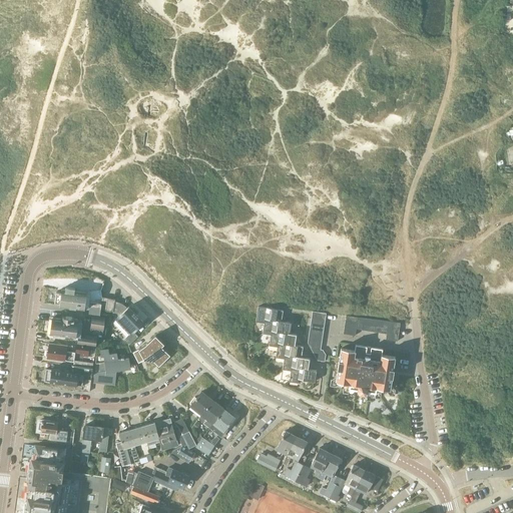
[(151,117),(133,114),(131,131),(149,134),(151,117)]
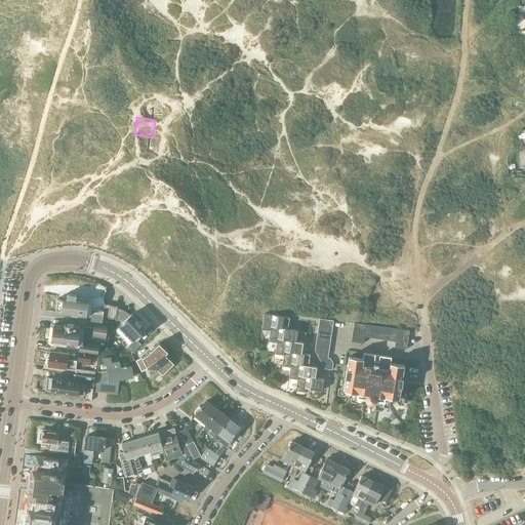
[(56,299),(55,310),(62,311),(62,314),(84,316),(83,322),(94,324),(94,323),(102,324),(103,318),(104,312),(91,310),(92,303),(87,303),(87,300),(88,299),(76,298),(76,295),(67,294),(67,297),(64,297),(64,300),(56,299)]
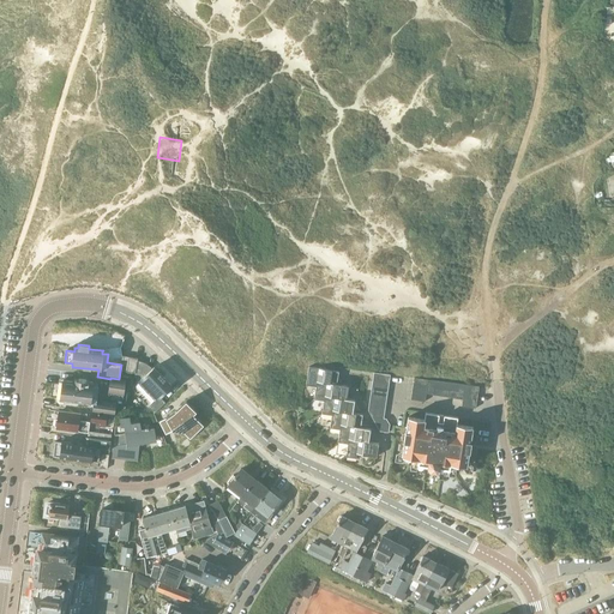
[(121,365),(120,372),(134,374),(136,372),(137,362),(137,360),(122,357),(121,365)]
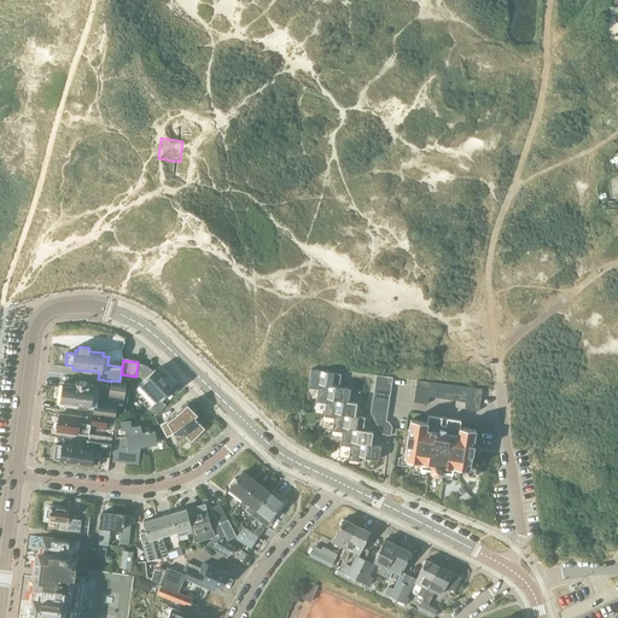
[(135,377),(135,380),(140,385),(139,385),(156,402),(149,409),(155,415),(165,406),(159,400),(172,388),(155,369),(152,372),(152,371),(151,371),(151,369),(150,369),(149,368),(147,367),(146,367),(146,366),(145,366),(144,366),(143,366),(141,365),(140,365),(139,365),(138,365),(136,374),(135,377)]
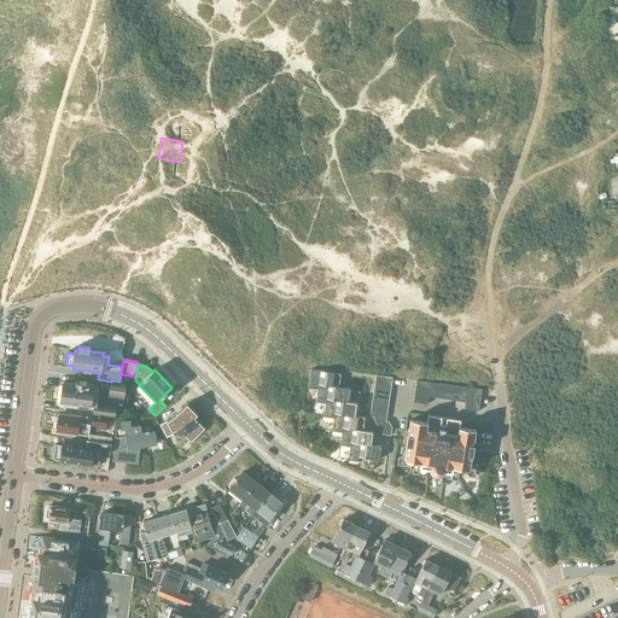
[(308,389),(319,390),(320,385),(339,388),(342,374),(312,371),(308,389)]
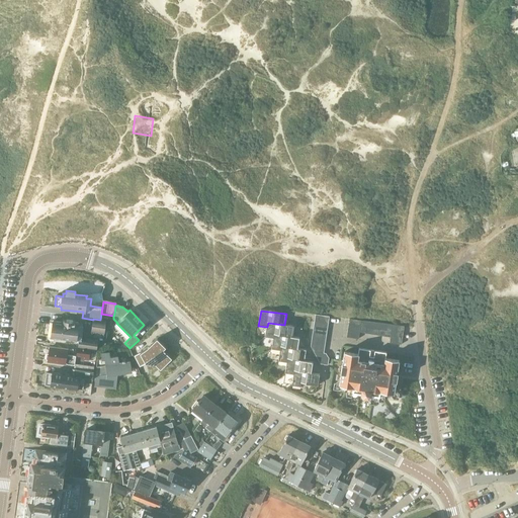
[(316,315),(315,321),(329,323),(330,317),(316,315)]
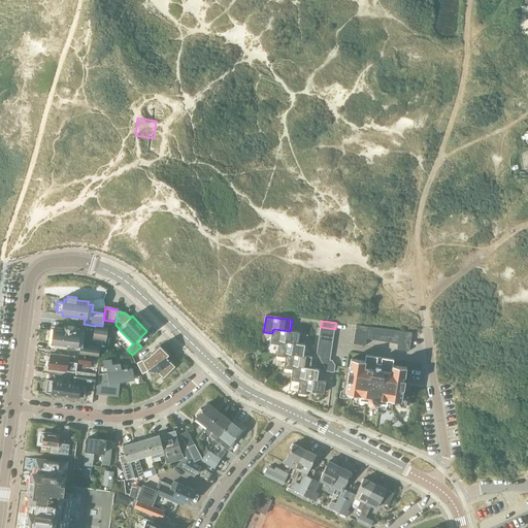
[(95,326),(93,338),(105,340),(107,327),(102,326),(95,325),(95,326)]
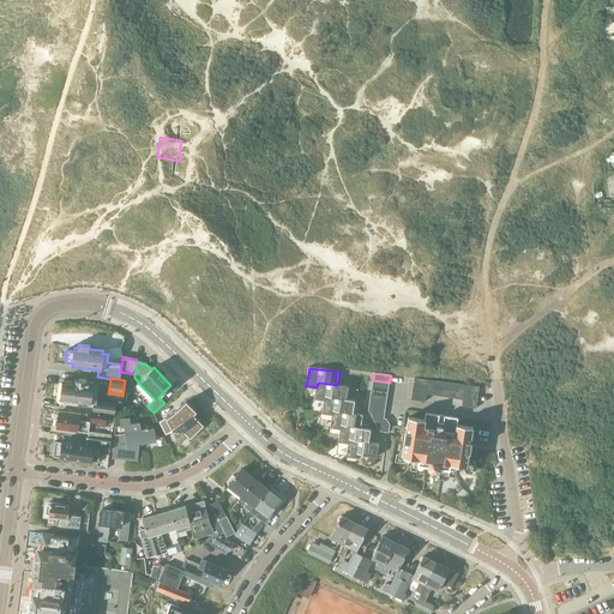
[(59,381),(58,390),(61,391),(60,399),(64,401),(90,404),(90,403),(92,385),(92,384),(89,383),(89,381),(73,380),(73,383),(62,380),(62,381),(59,381)]
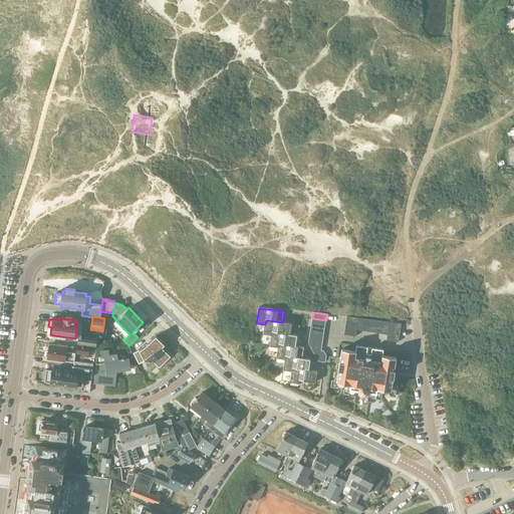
[(312,318),(311,324),(325,326),(326,320),(312,318)]
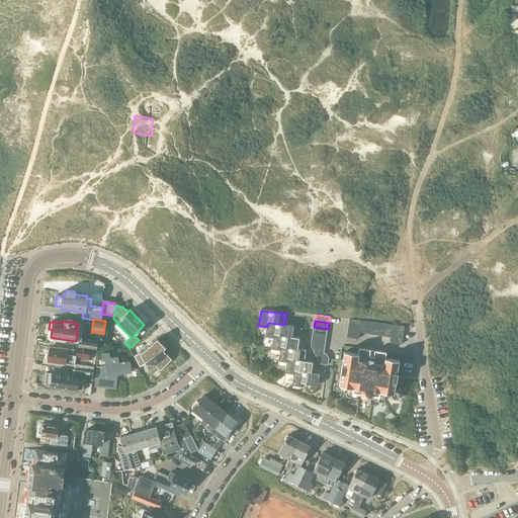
[(265,338),(273,339),(274,339),(274,335),(291,337),(292,326),(284,325),(268,323),(267,327),(265,338)]
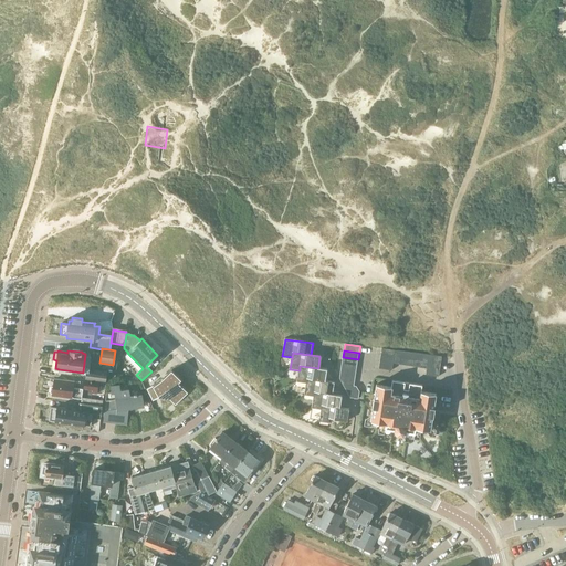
[(420,367),(427,368),(428,362),(429,355),(422,354),(420,367)]
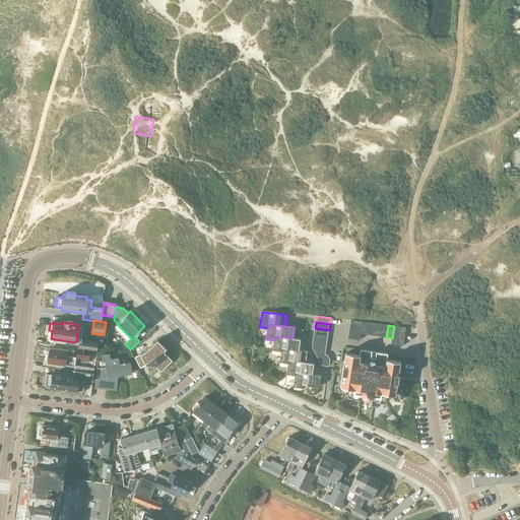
[(315,328),(314,334),(328,336),(329,330),(315,328)]
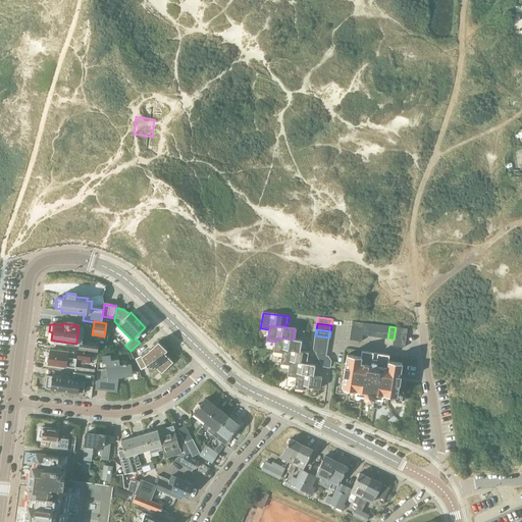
[(315,335),(314,342),(328,344),(329,337),(315,335)]
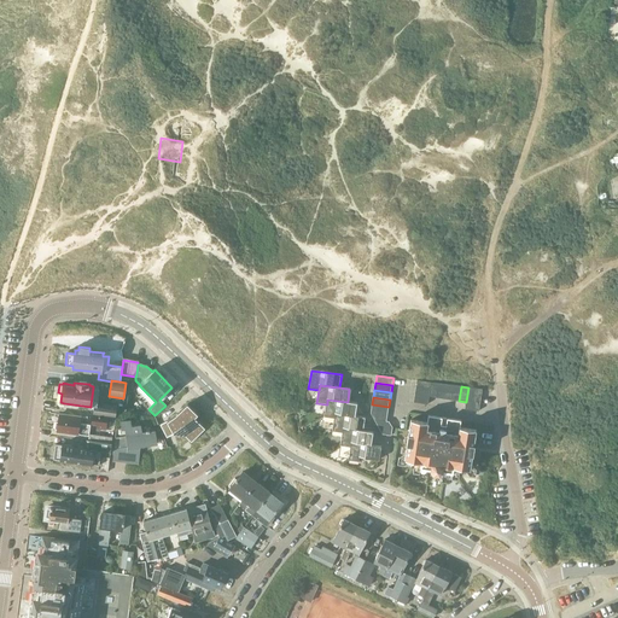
[(325,418),(334,419),(336,414),(355,417),(357,403),(348,402),(327,400),(327,404),(326,404),(325,418)]
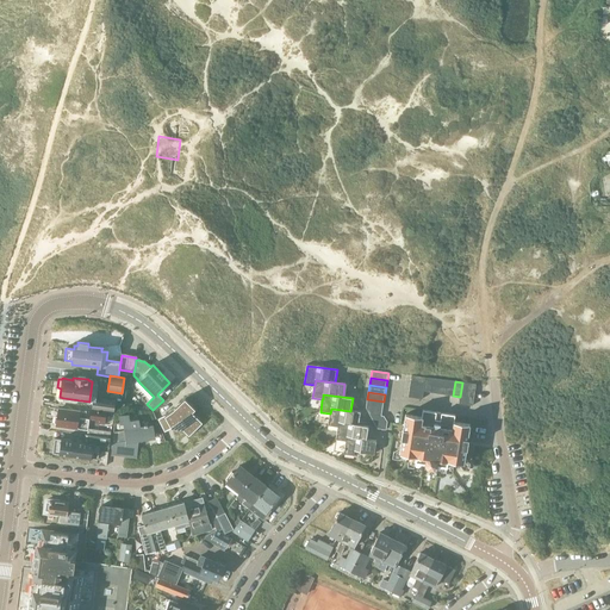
[(93,399),(92,409),(113,412),(114,402),(93,399)]
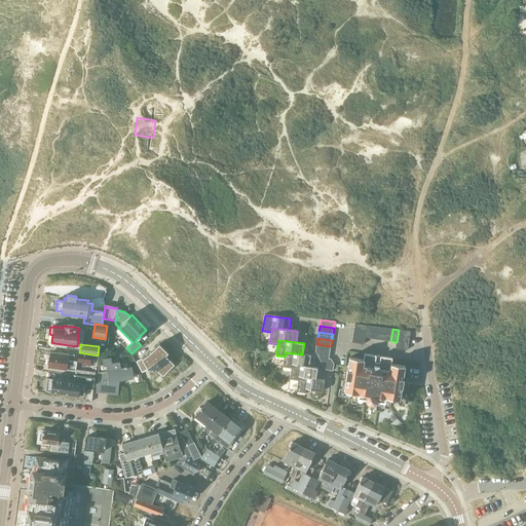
[(136,362),(142,373),(148,369),(148,368),(154,364),(158,367),(156,369),(162,376),(174,365),(165,355),(167,353),(159,344),(152,350),(153,350),(142,359),(136,362)]
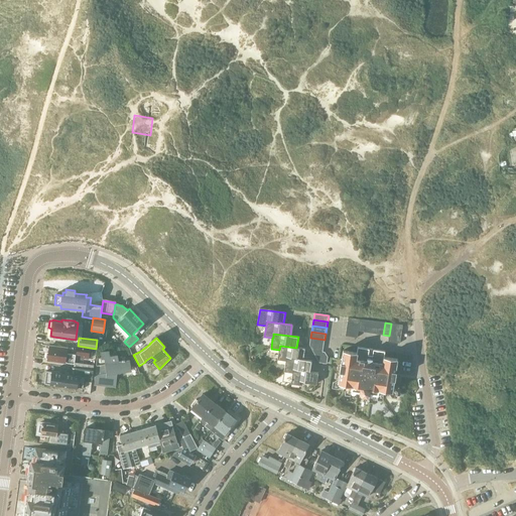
[(310,338),(309,344),(324,346),(325,340),(310,338)]
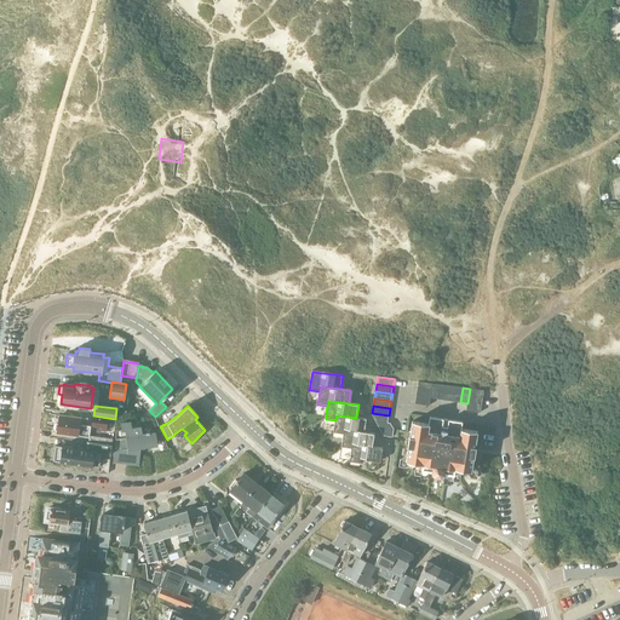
[(333,434),(344,435),(344,430),(365,432),(367,419),(356,418),(337,415),(336,420),(333,434)]
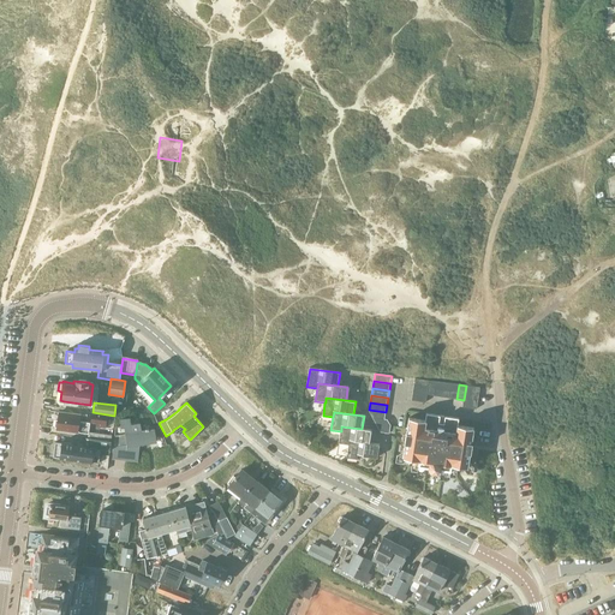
[(59,413),(57,430),(88,435),(88,433),(90,423),(81,422),(78,423),(79,416),(59,413)]
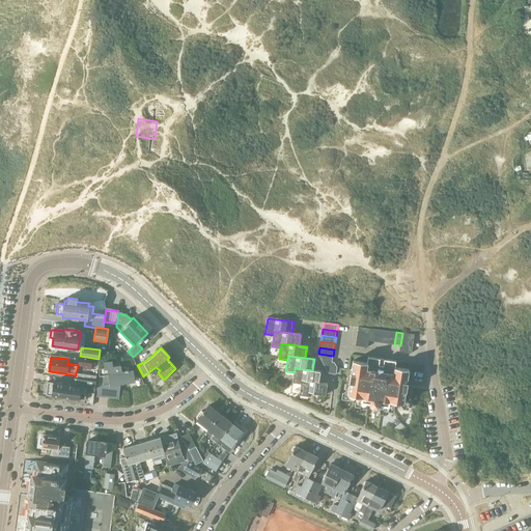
[(83,366),(82,369),(90,370),(90,367),(91,359),(80,357),(78,365),(83,366)]
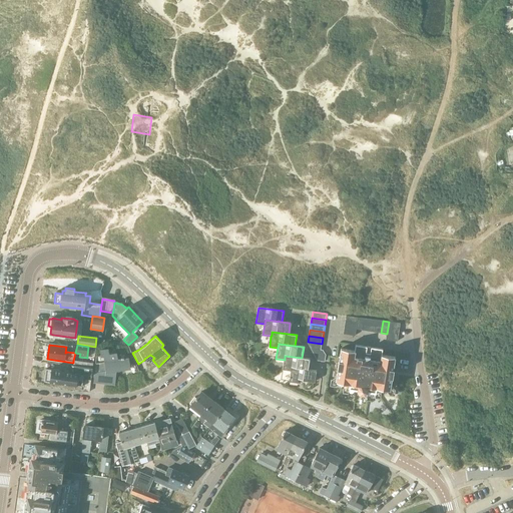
[(339,369),(337,379),(337,381),(350,383),(350,389),(358,390),(357,391),(359,393),(364,394),(367,392),(367,391),(376,393),(377,387),(390,389),(392,377),(394,370),(393,370),(395,358),(382,355),(382,350),(356,346),(355,352),(342,350),(340,362),(339,362),(338,369),(339,369)]
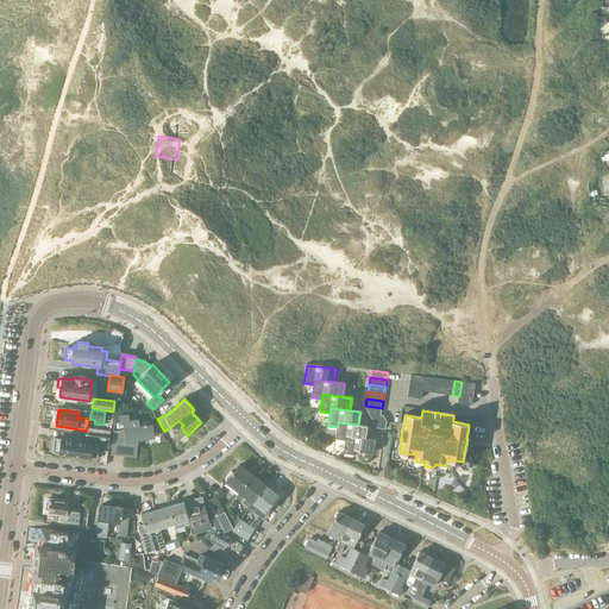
[(112,454),(136,458),(138,440),(154,438),(152,426),(139,428),(138,419),(130,420),(129,414),(118,415),(119,422),(115,424),(113,443),(112,454)]
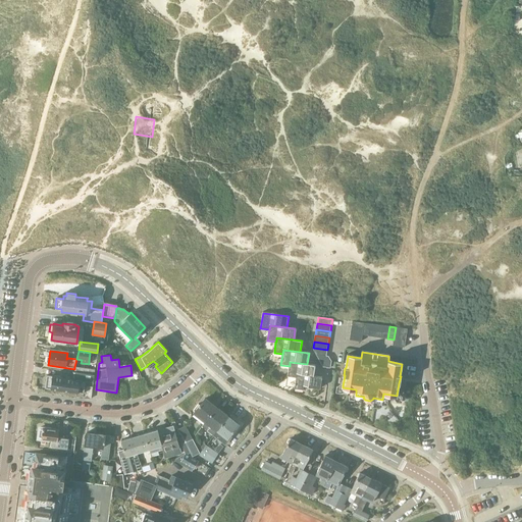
[(326,356),(316,355),(319,360),(323,366),(330,367),(331,361),(328,356),(326,356)]
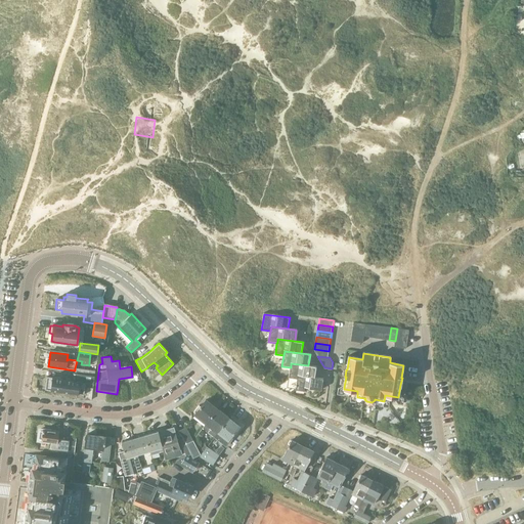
[(289,379),(297,380),(298,380),(298,376),(314,378),(315,378),(316,366),(308,365),(291,363),(291,367),(289,379)]
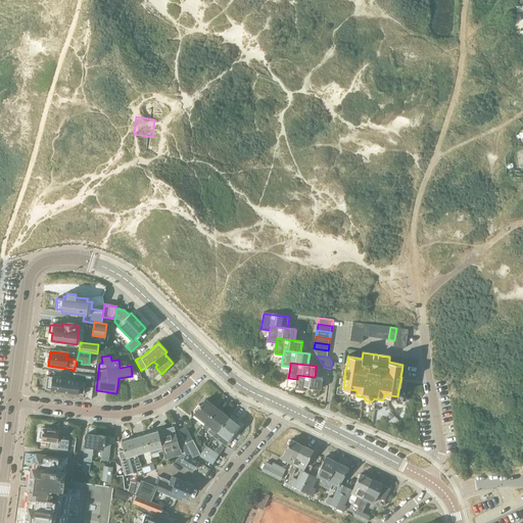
[(83,394),(85,382),(93,383),(94,376),(93,376),(75,374),(74,373),(73,380),(47,377),(45,389),(83,394)]
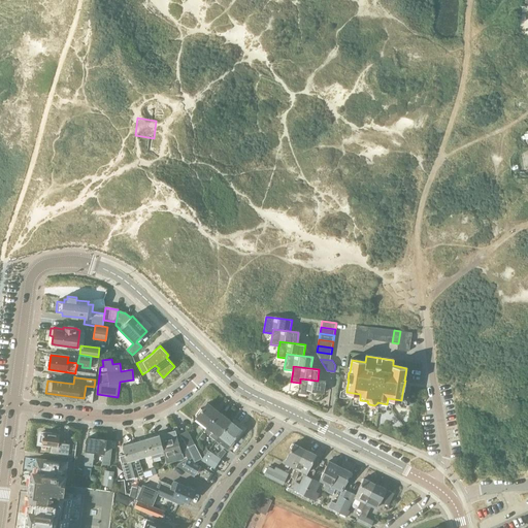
[(300,383),(299,383),(298,394),(306,395),(307,391),(324,393),(326,382),(318,381),(317,381),(300,378),(300,383)]
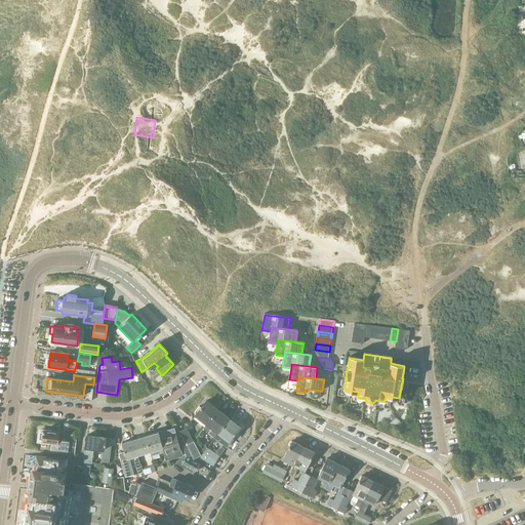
[(194,414),(207,425),(217,411),(206,402),(200,409),(199,408),(194,414)]
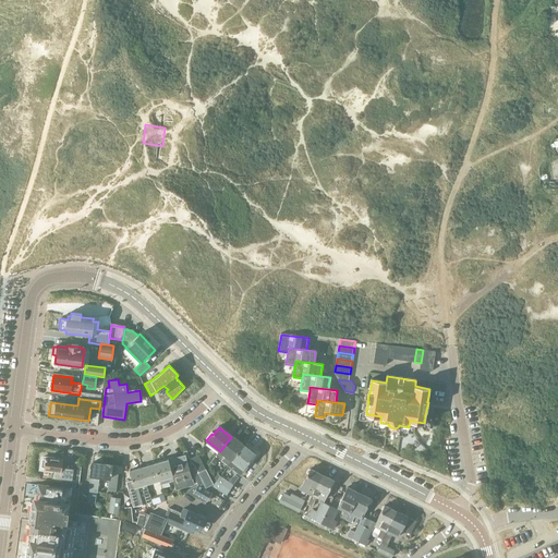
[(216,457),(228,466),(244,447),(231,437),(220,451),(216,457)]
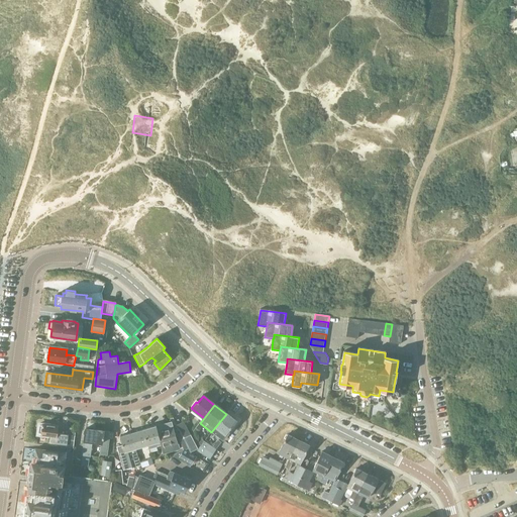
[(226,414),(211,432),(208,436),(215,442),(218,440),(220,438),(216,435),(220,430),(227,436),(232,430),(230,429),(236,422),(226,414)]
